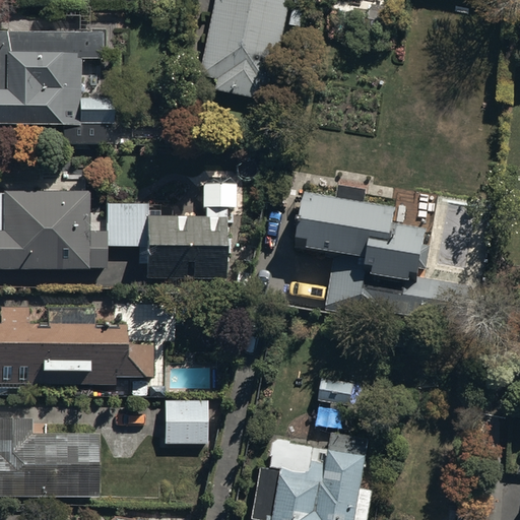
[(215,0),(199,75),(217,78),(215,90),(270,103),(291,0),(215,0)]
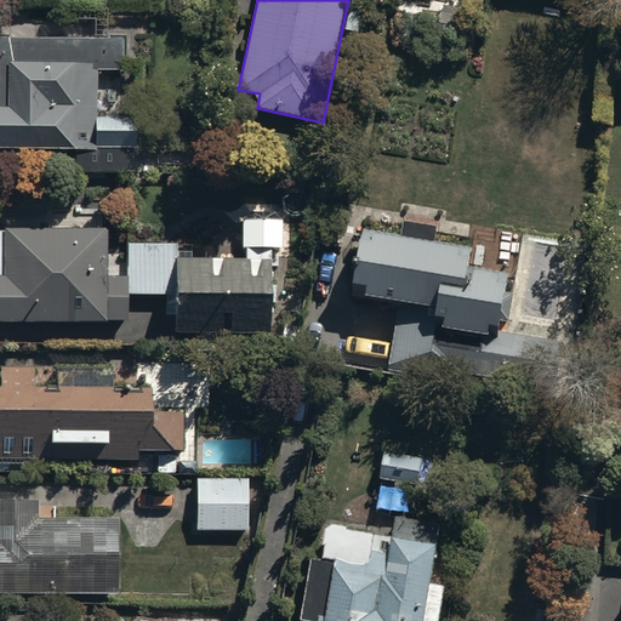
[(120,68),(120,38),(0,36),(0,148),(75,149),(75,172),(126,172),(126,147),(135,147),(135,117),(96,117),(96,68),(120,68)]
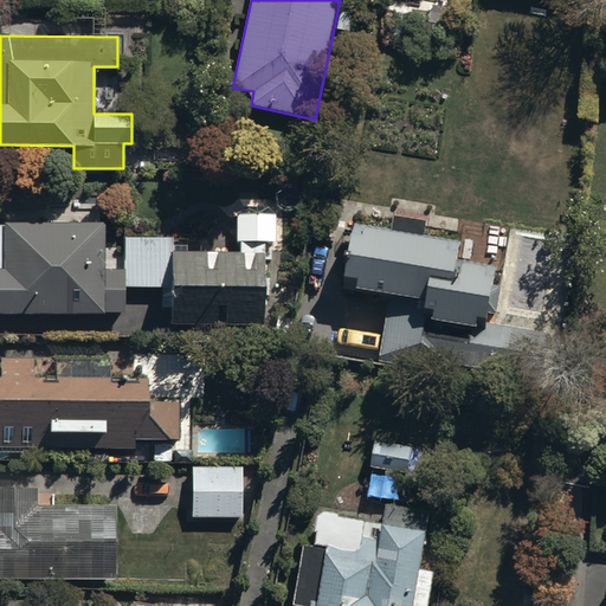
[(123,269),(124,287),(171,288),(171,324),(264,326),(264,262),(272,262),(271,243),(276,243),(275,214),(234,214),(234,243),(238,243),(238,253),(178,253),(178,237),(123,237),(123,269)]
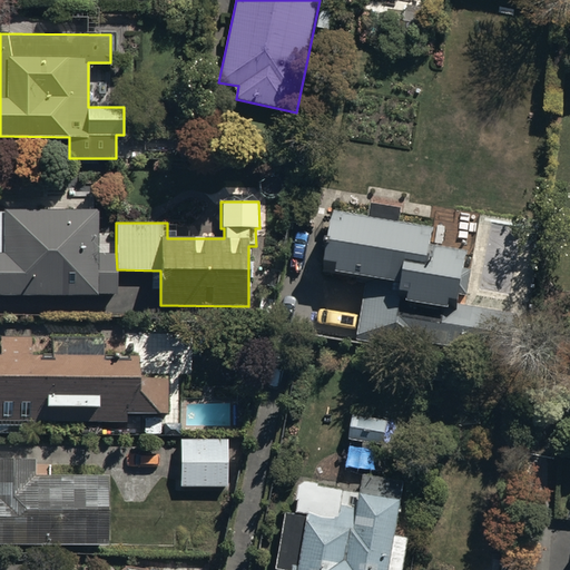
[(371,215),(333,209),(326,261),(340,263),(337,273),(366,276),(357,342),(439,353),(440,344),(503,353),(510,310),(461,303),(462,292),(468,293),(471,267),(465,267),(468,251),(430,245),(432,226),(401,222),(403,207),(372,203),(371,215)]
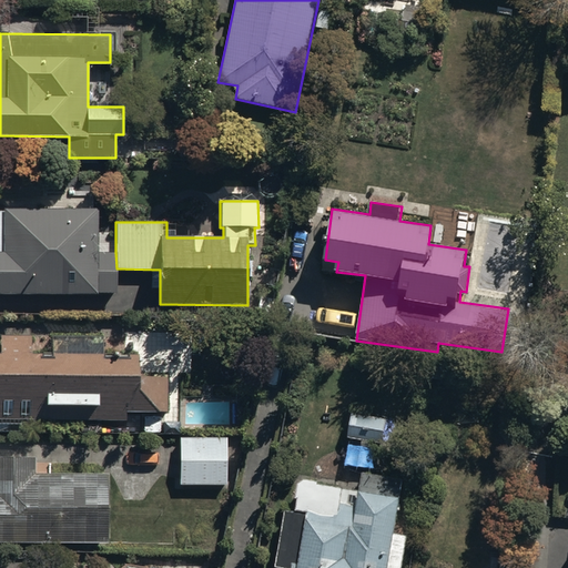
[(117,269),(115,252),(97,252),(97,210),(0,211),(0,294),(117,294),(117,269)]
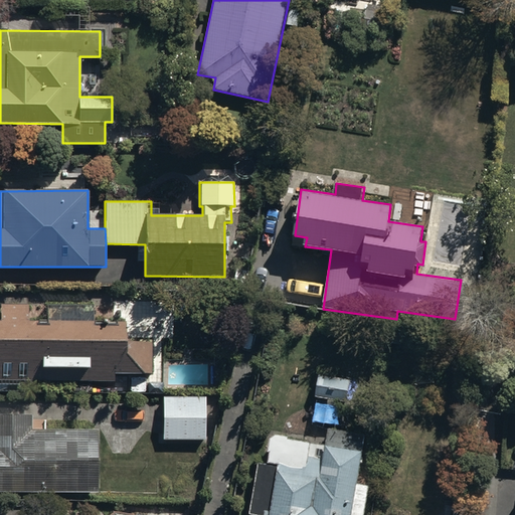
[(0,378),(114,380),(114,372),(152,373),(152,342),(124,342),(125,322),(27,321),(28,306),(0,305),(0,378)]
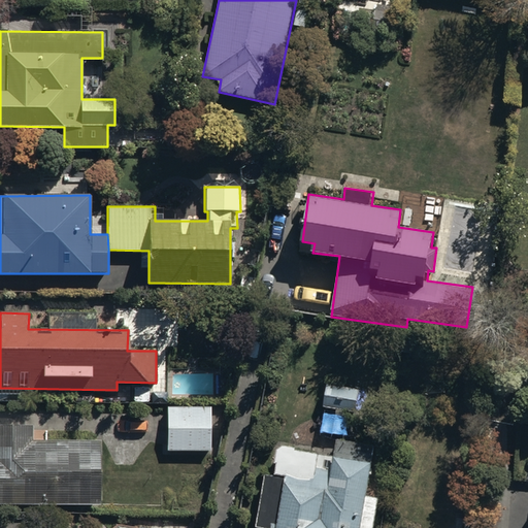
[(359,390),(327,384),(323,407),(355,414),(359,390)]
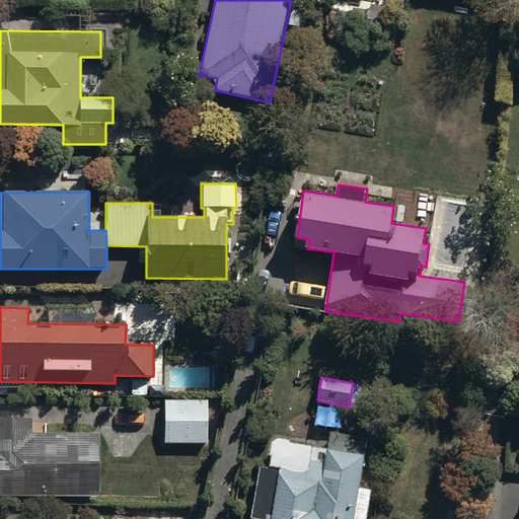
[(208,399),(162,399),(163,444),(208,443),(208,399)]
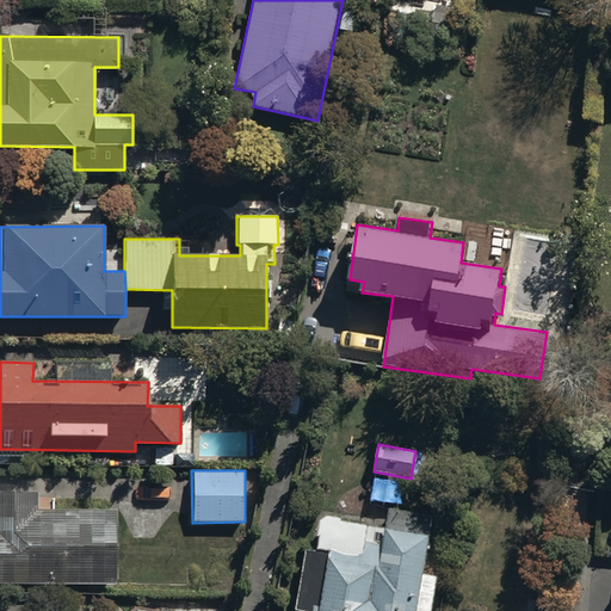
[(38,492),(0,491),(0,582),(118,582),(118,508),(38,508),(38,492)]
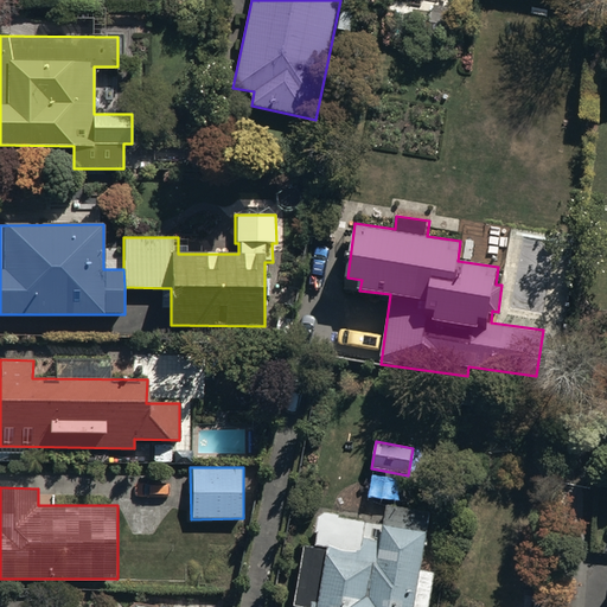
[(387,503),(384,522),(321,512),(317,547),(305,545),(296,605),(314,606),(432,606),(438,573),(420,570),(428,509),(387,503)]
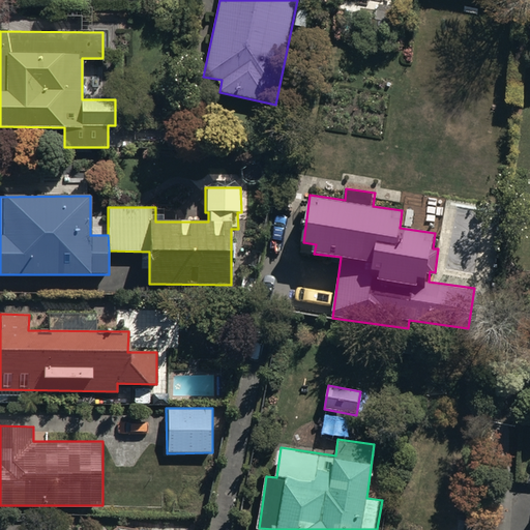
All buildings are outlined.
